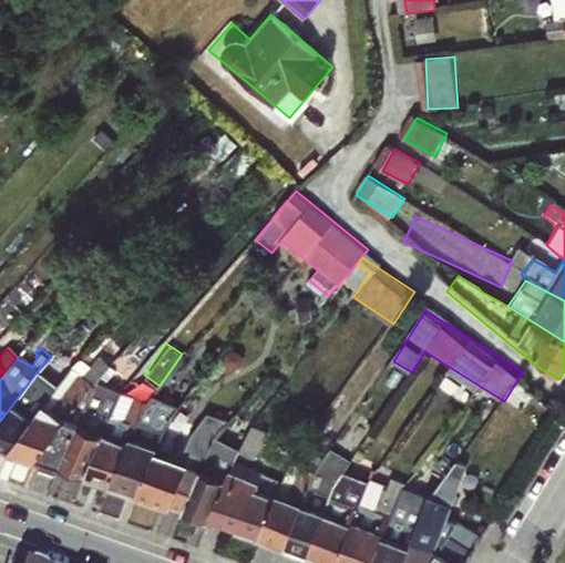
[(68,371),(53,389),(6,454),(34,463),(91,391),(96,385),(106,369),(98,360),(88,370),(79,361),(68,371)]
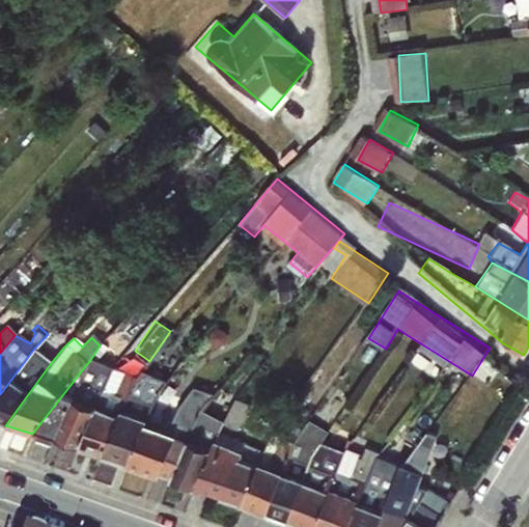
[(50,364),(33,350),(0,394),(0,423),(5,425),(50,364)]
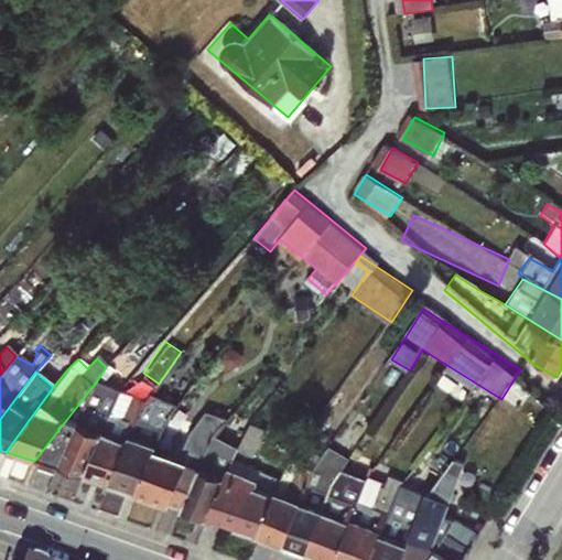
[(34,461),(56,467),(96,383),(90,389),(34,461)]
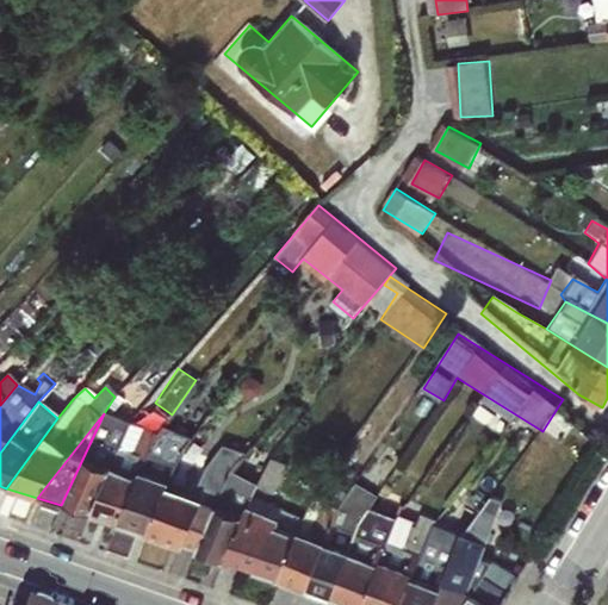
[(128,425),(104,413),(61,505),(90,516),(128,425)]
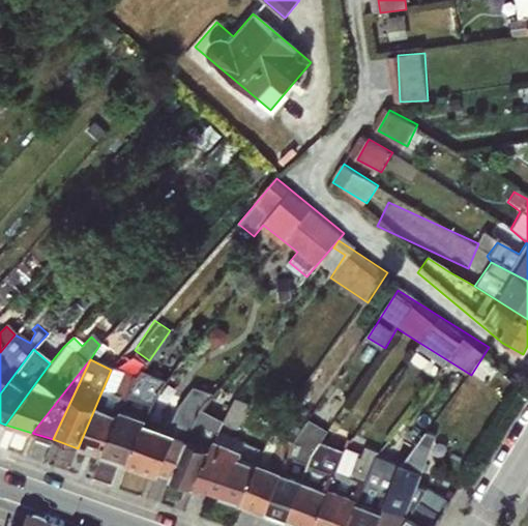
[(112,368),(111,370),(78,448),(98,456),(135,378),(112,368)]
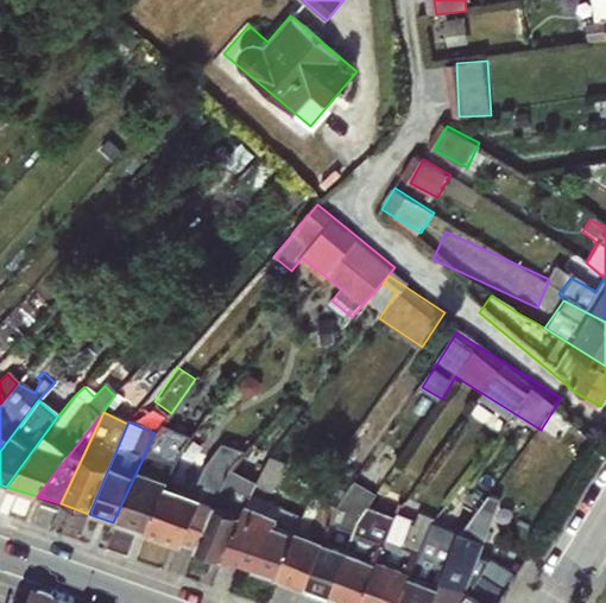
[(162,426),(155,433),(113,522),(143,533),(168,484),(182,449),(191,438),(162,426)]
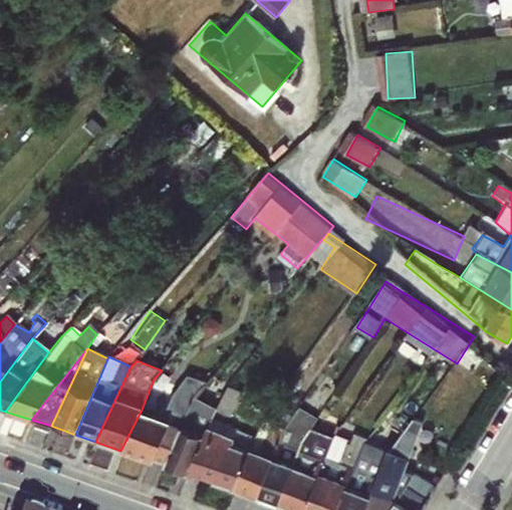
[(154,463),(164,465),(191,402),(207,384),(185,375),(172,394),(162,418),(168,422),(154,463)]
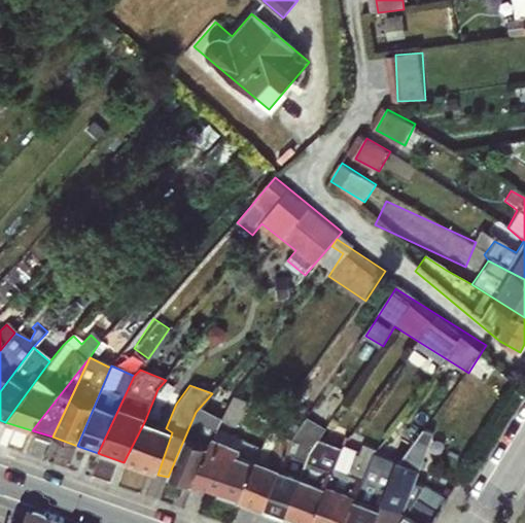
[(231,396),(218,422),(194,484),(218,493),(245,442),(226,432),(228,427),(234,428),(248,404),(231,396)]
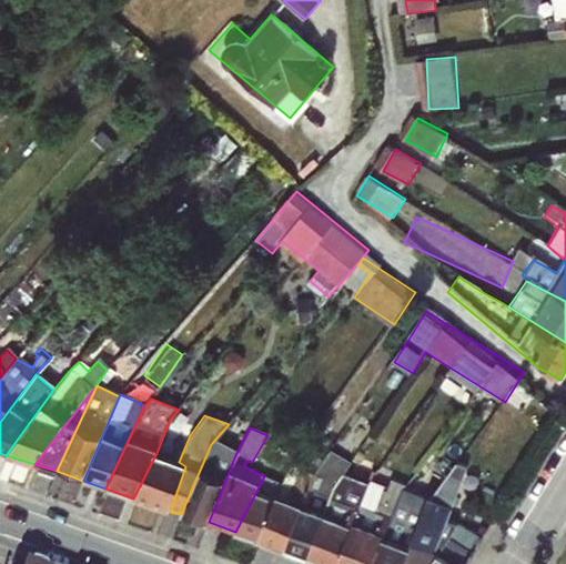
[(235,455),(211,444),(181,514),(192,522),(206,524),(209,522),(235,455)]
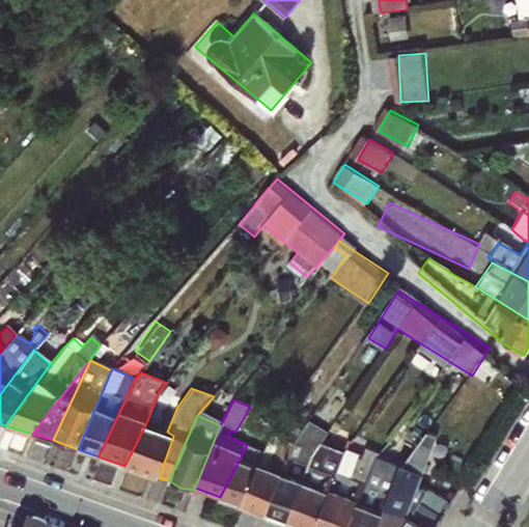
[(263,516),(284,523),(319,444),(327,435),(306,422),(290,443),(263,516)]
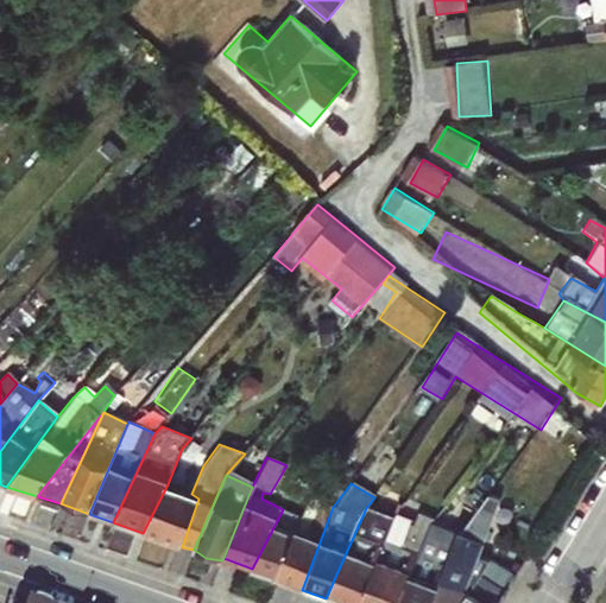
[(143,533),(182,547),(199,499),(191,494),(168,484),(143,533)]
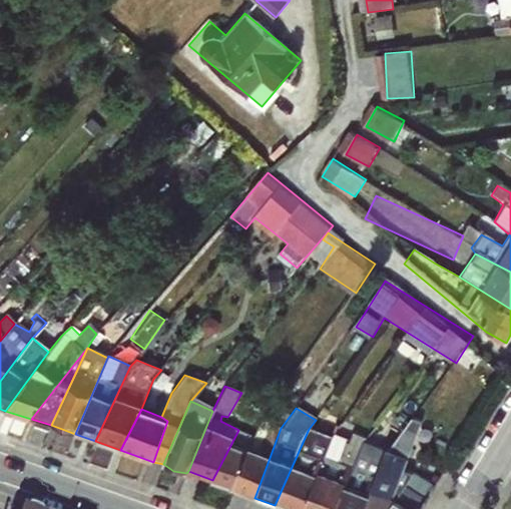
[(384,508),(403,472),(421,424),(410,419),(387,450),(383,453),(377,468),(362,508),(384,508)]
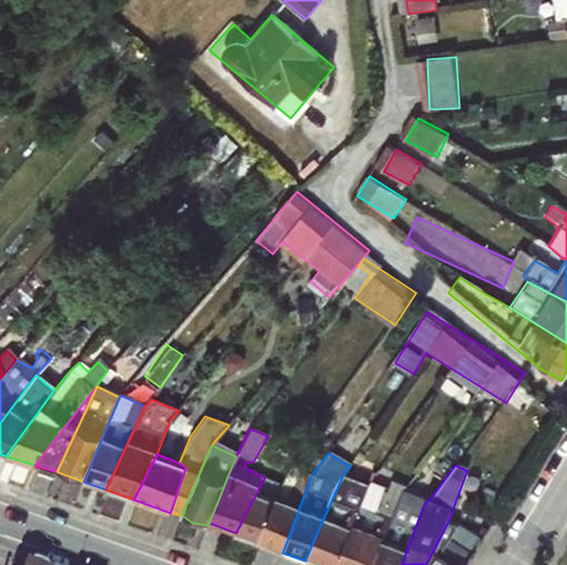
[(257,543),(282,553),(311,475),(291,466),(282,485),(257,543)]
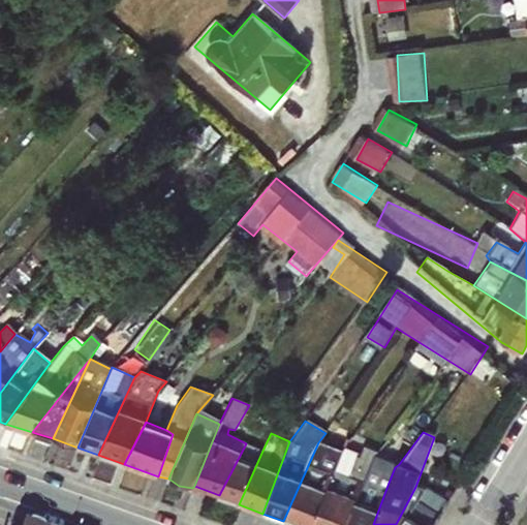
[(343,452),(318,442),(283,521),(292,524),(313,524),(339,459),(343,452)]
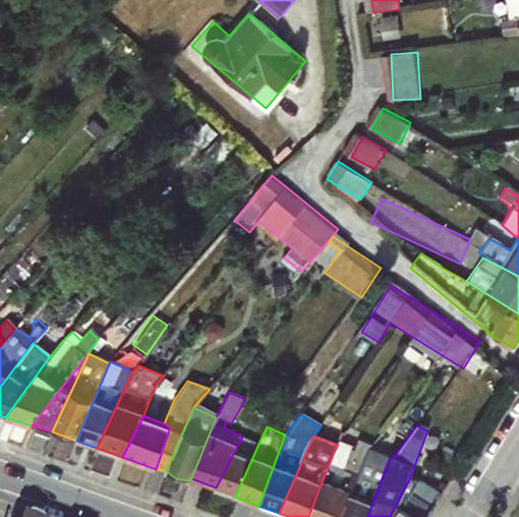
[(215,490),(235,497),(258,444),(242,437),(216,487),(215,490)]
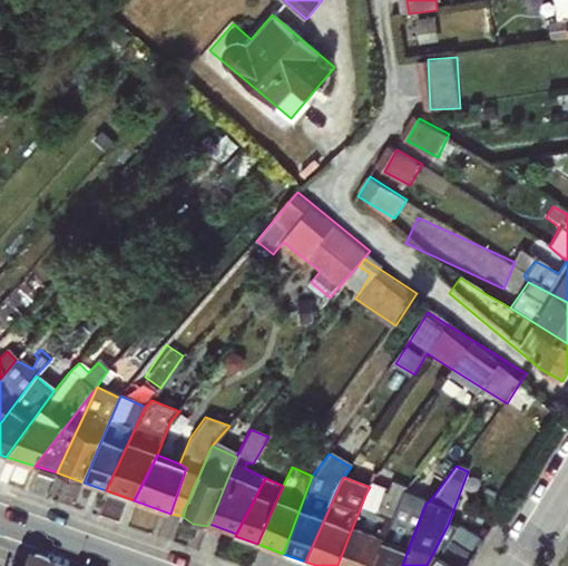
[(374,565),(398,513),(405,489),(391,481),(387,494),(382,493),(380,500),(365,495),(338,565),(374,565)]
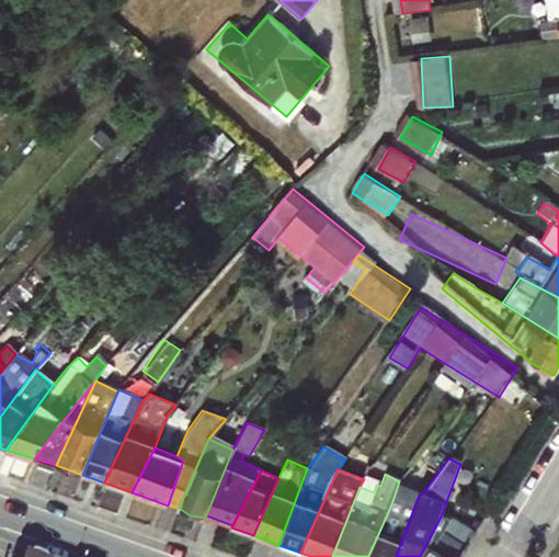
[(396,556),(412,512),(391,504),(368,556),(396,556)]
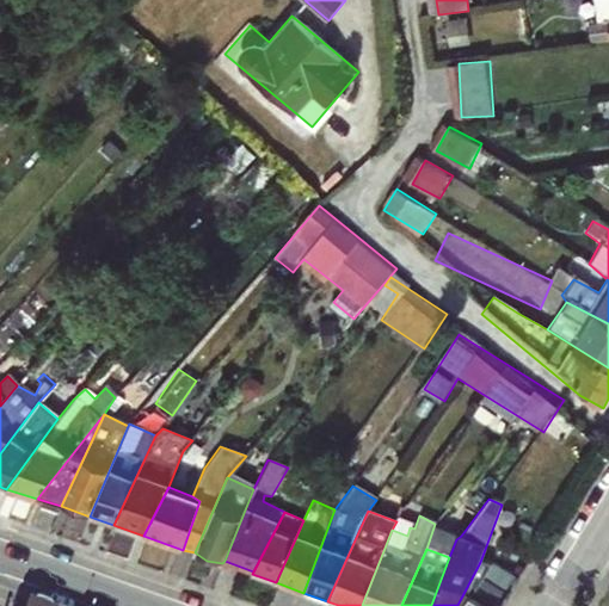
[(502,605),(517,582),(480,562),(457,605),(502,605)]
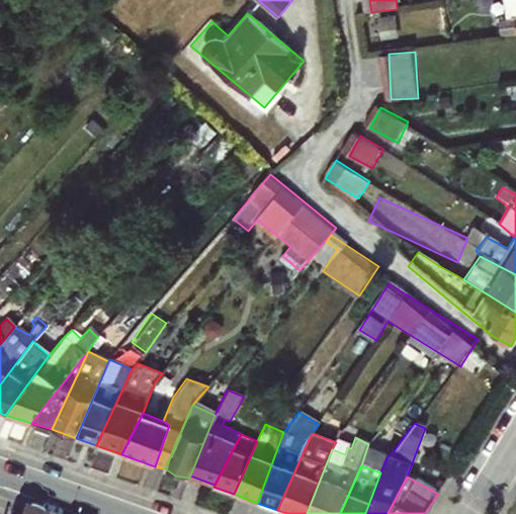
All buildings are outlined.
